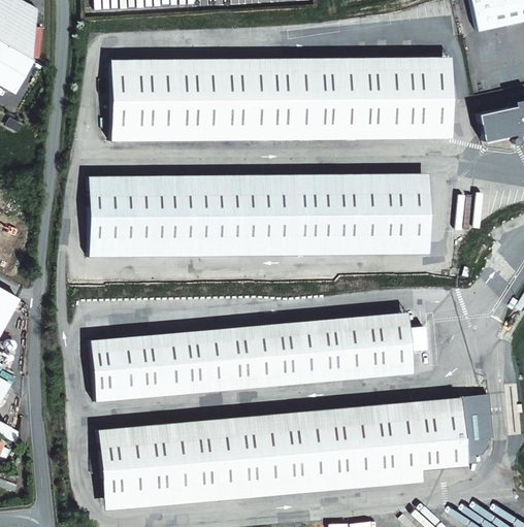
[(42,8),(26,0),(0,0),(0,37),(35,58),(37,59),(42,8)]
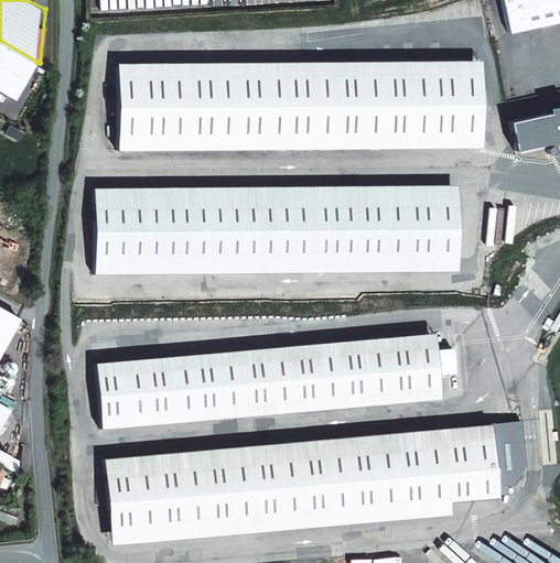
[(559,0),(504,0),(512,33),(530,30),(559,23),(559,0)]
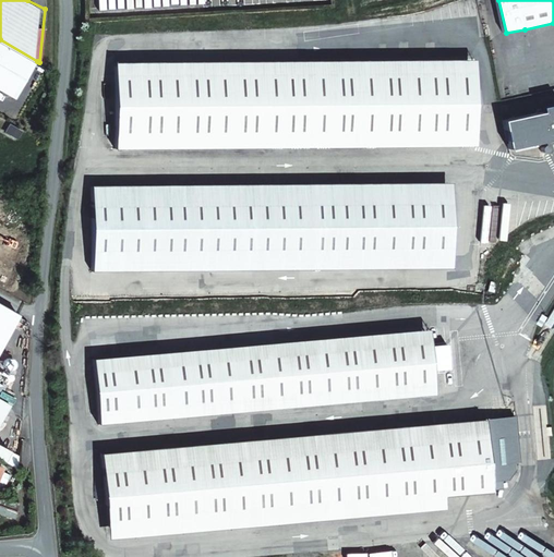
[(0,39),(0,86),(17,96),(37,61),(0,39)]
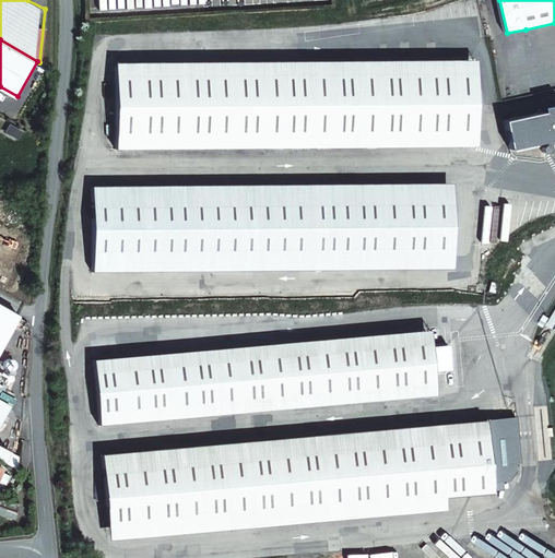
[(480,146),(479,60),(262,62),(118,63),(118,150),(376,147),(480,146)]
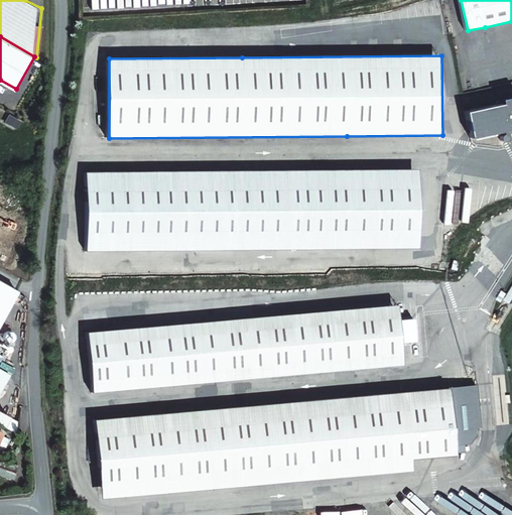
[(34,56),(16,89),(20,92),(38,58),(36,57),(34,56)]
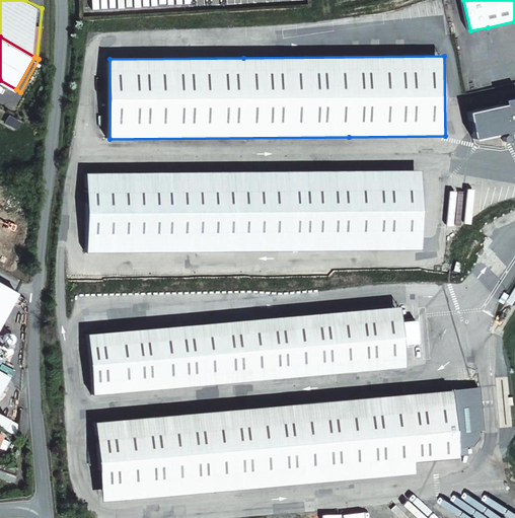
[(514,96),(506,99),(508,103),(471,112),(476,139),(514,130),(514,96)]
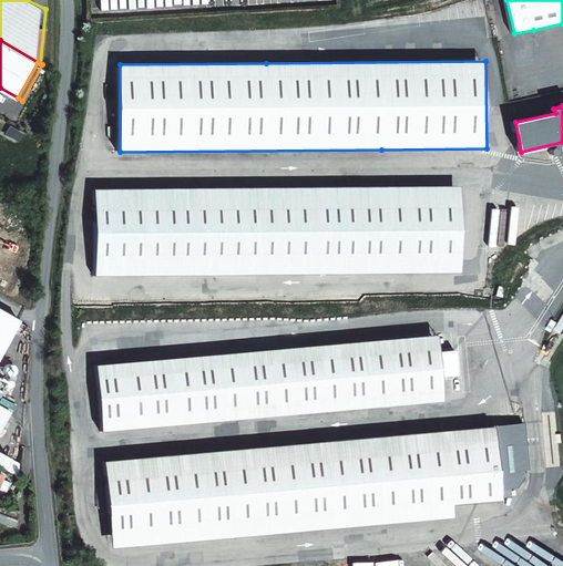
[(462,274),(461,186),(95,189),(96,277),(462,274)]
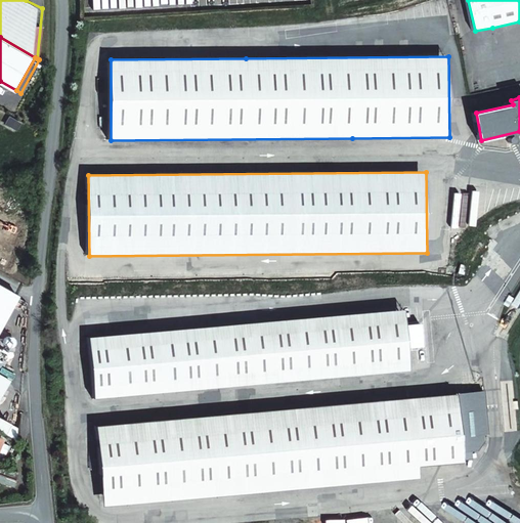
[(0,335),(23,296),(0,284),(0,335)]
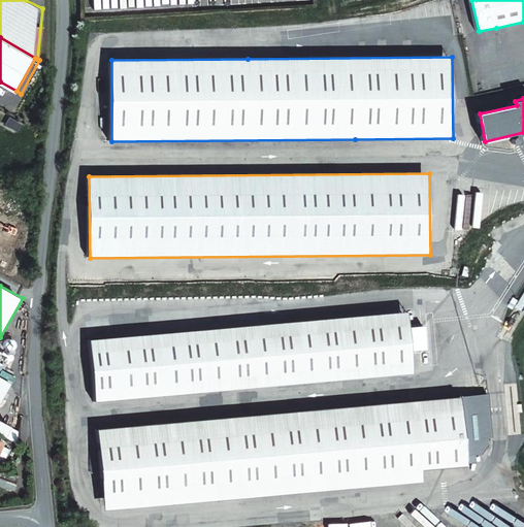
[(408,311),(91,340),(97,402),(415,373),(408,311)]
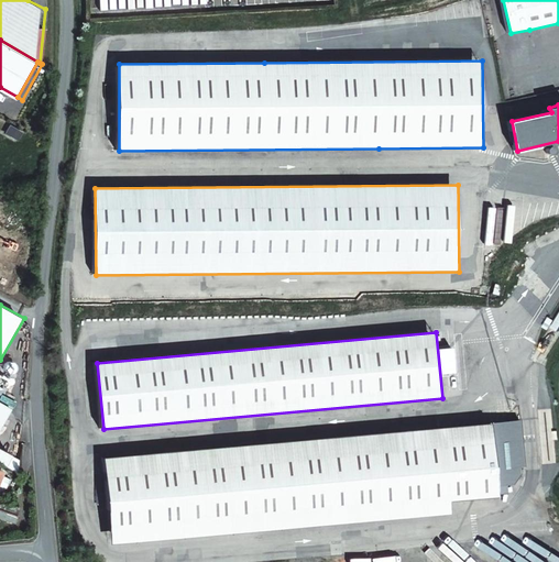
[(19,362),(4,354),(0,361),(0,367),(18,378),(19,362)]
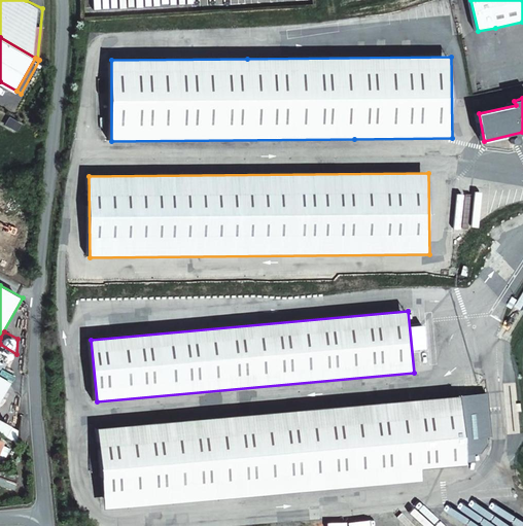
[(0,374),(0,410),(15,382),(0,374)]
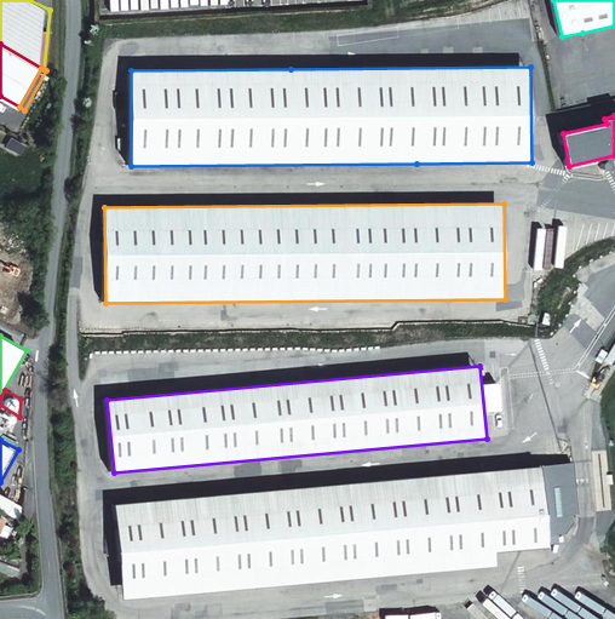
[(541,466),(547,536),(568,534),(575,522),(575,515),(580,514),(576,463),(541,466)]
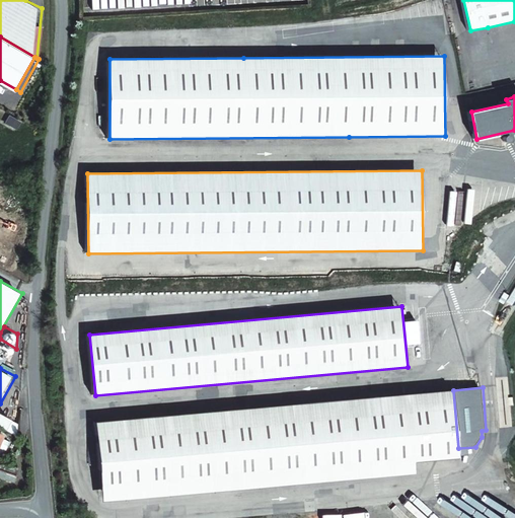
[(453,390),(96,422),(104,502),(416,473),(415,462),(459,457),(458,448),(453,390)]
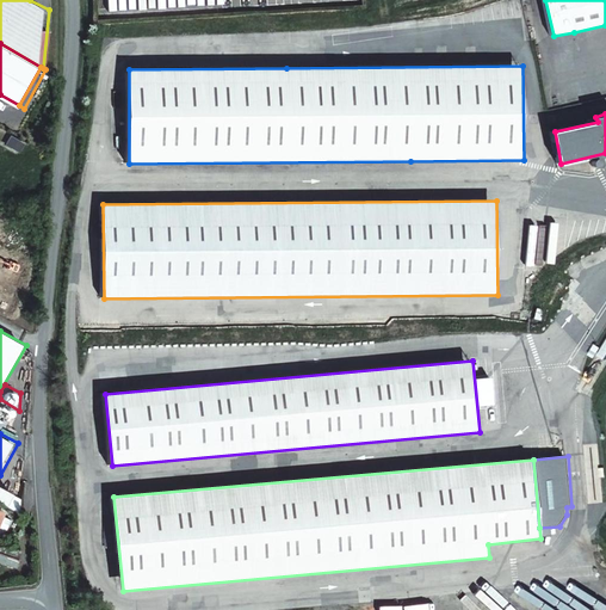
[(0,485),(0,500),(11,506),(17,494),(0,485)]
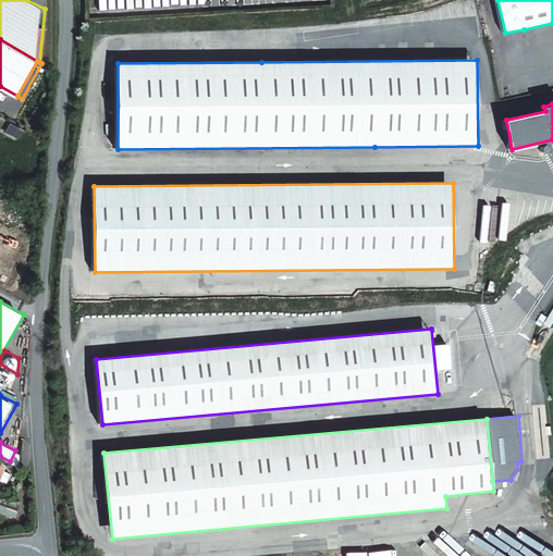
[(25,456),(15,451),(10,461),(19,467),(25,456)]
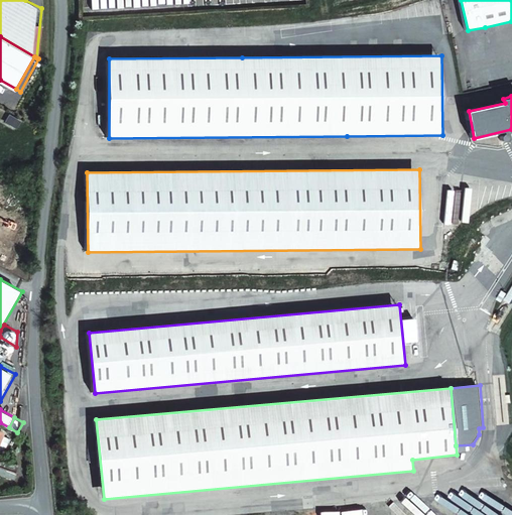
[(0,432),(0,458),(3,460),(12,440),(5,437),(6,436),(0,432)]
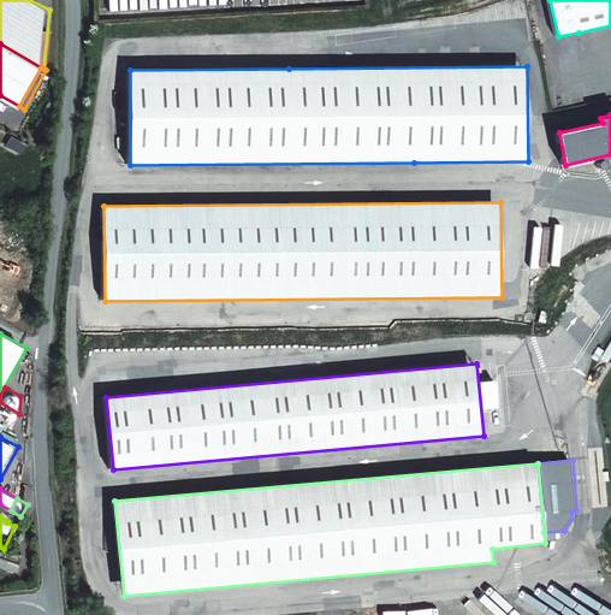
[(3,557),(24,566),(27,555),(22,557),(11,554),(4,554),(3,557)]
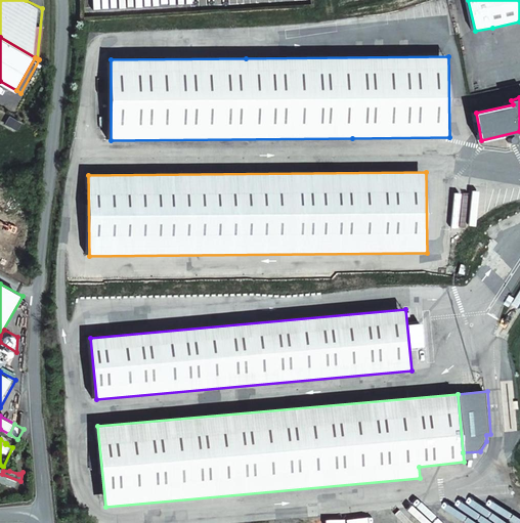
[(0,494),(14,499),(20,481),(2,474),(0,473),(0,494)]
